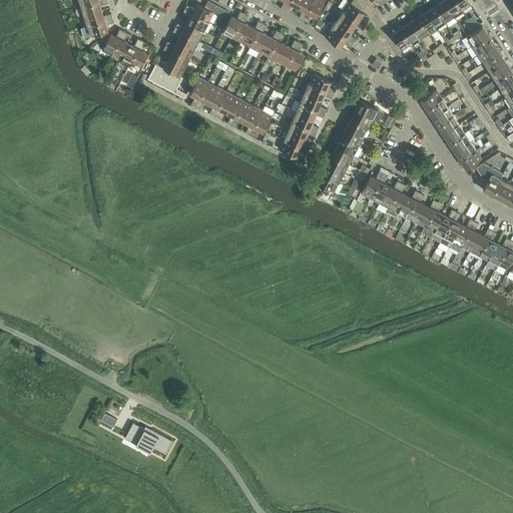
[(107,0),(100,0),(81,6),(84,16),(102,10),(100,5),(108,3),(107,0)]
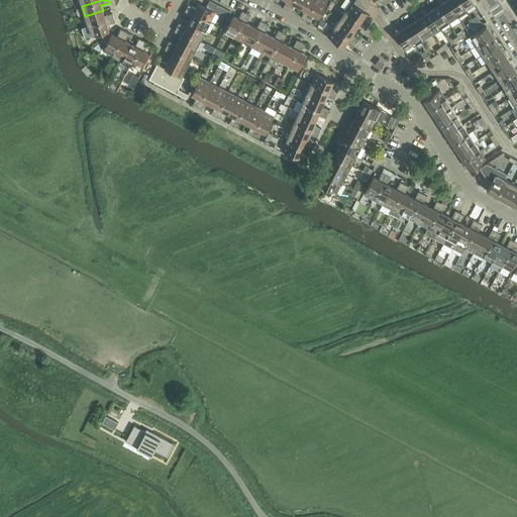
[(286,0),(287,0),(283,8),(287,10),(292,0),(286,0)]
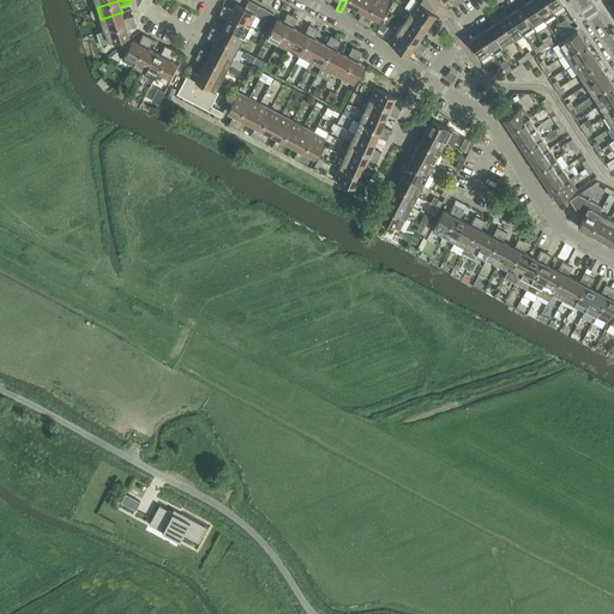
[(347,0),(341,12),(347,14),(350,6),(356,8),(361,0),(347,0)]
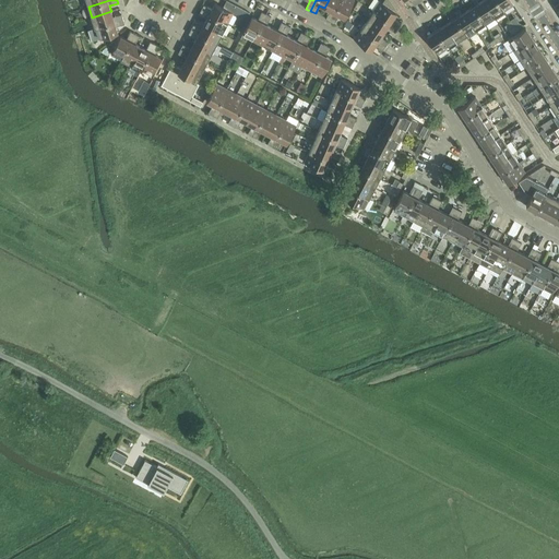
[(329,0),(324,8),(330,11),(325,19),(330,21),(341,0),(329,0)]
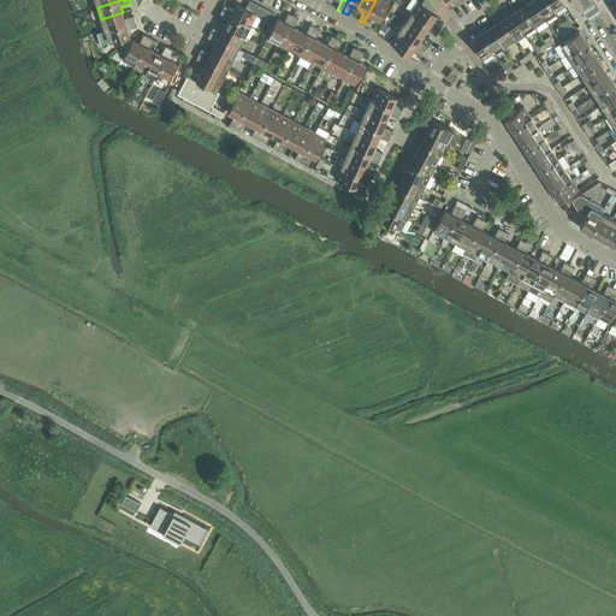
[(389,0),(375,0),(363,23),(369,27),(373,17),(380,21),(391,0),(389,0)]
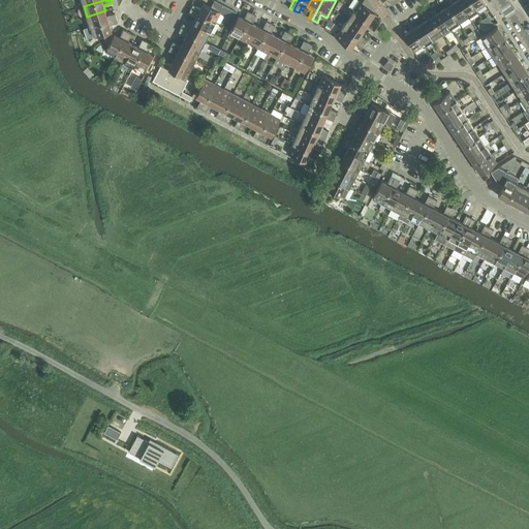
[(458,0),(448,6),(459,22),(468,17),(458,0)]
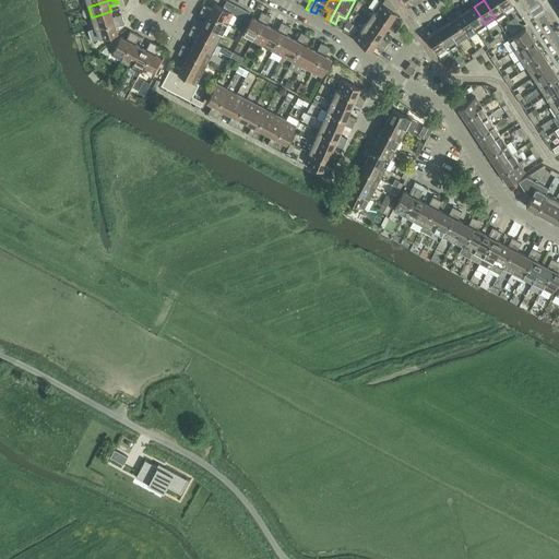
[(496,0),(483,0),(484,0),(495,18),(503,11),(496,0)]
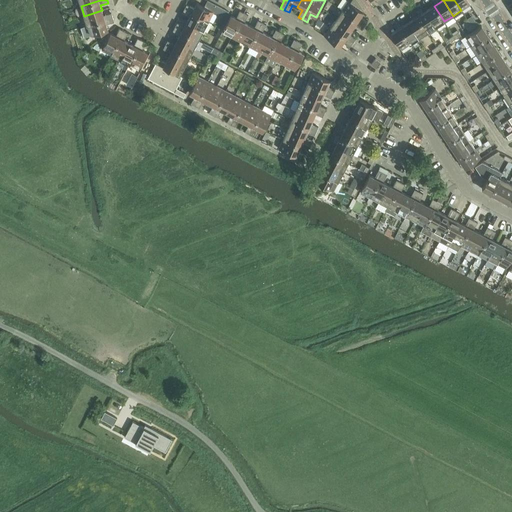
[(467,0),(454,0),(461,10),(470,4),(467,0)]
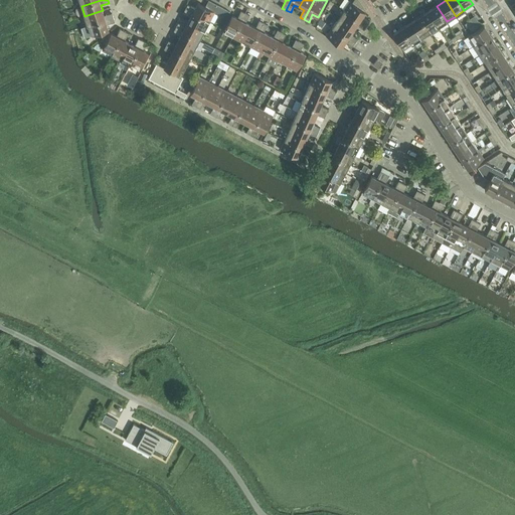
[(350,1),(344,10),(366,25),(369,21),(362,17),(365,12),(350,1)]
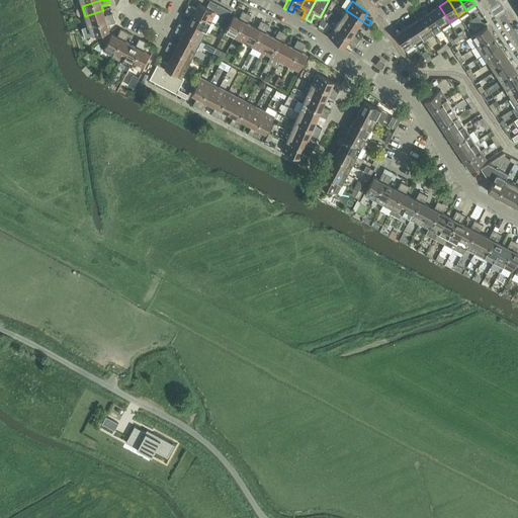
[(188,4),(186,9),(210,21),(216,12),(199,3),(196,8),(188,4)]
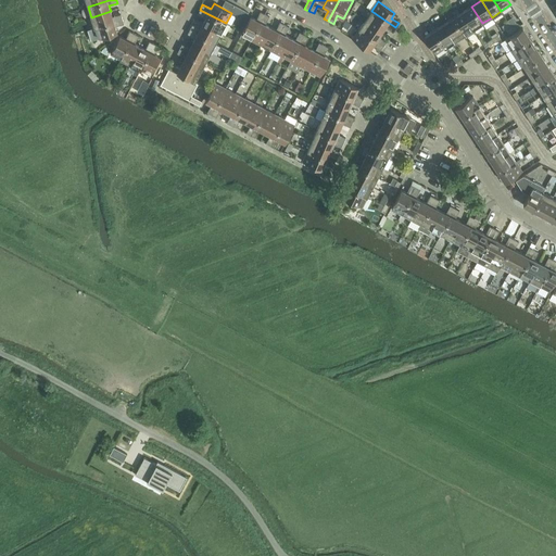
[(471,7),(462,12),(474,29),(482,23),(471,7)]
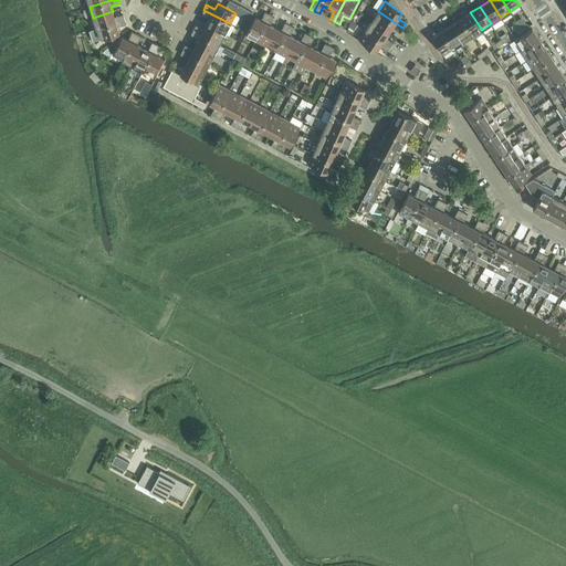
[(230,23),(203,10),(201,14),(209,19),(207,24),(226,33),(230,23)]
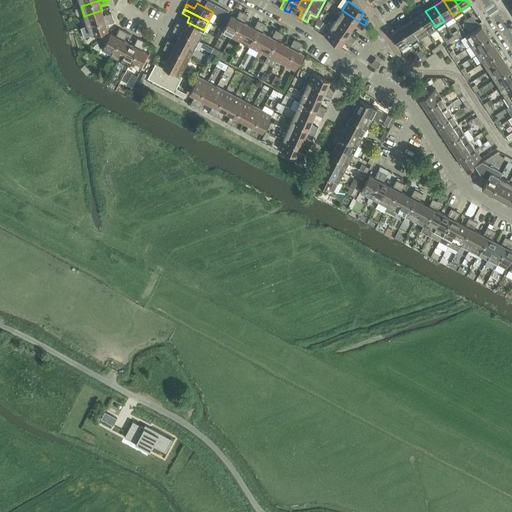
[(102,10),(84,16),(87,26),(113,17),(111,13),(103,15),(102,10)]
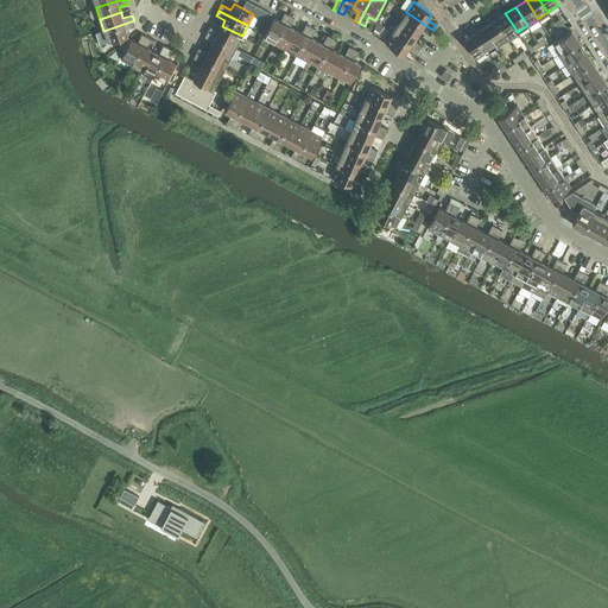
[(406,12),(399,23),(418,35),(422,30),(430,35),(432,30),(406,12)]
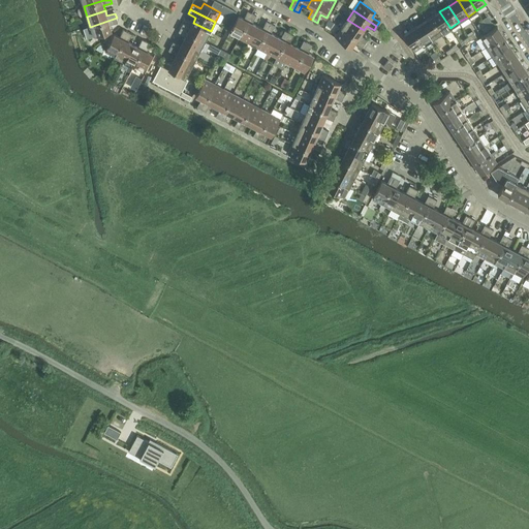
[(229,33),(239,38),(252,13),(248,11),(244,19),(239,16),(229,33)]
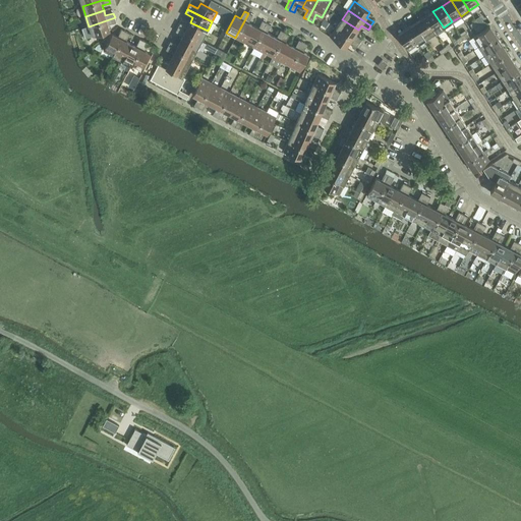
[(432,11),(424,17),(435,34),(444,27),(432,11)]
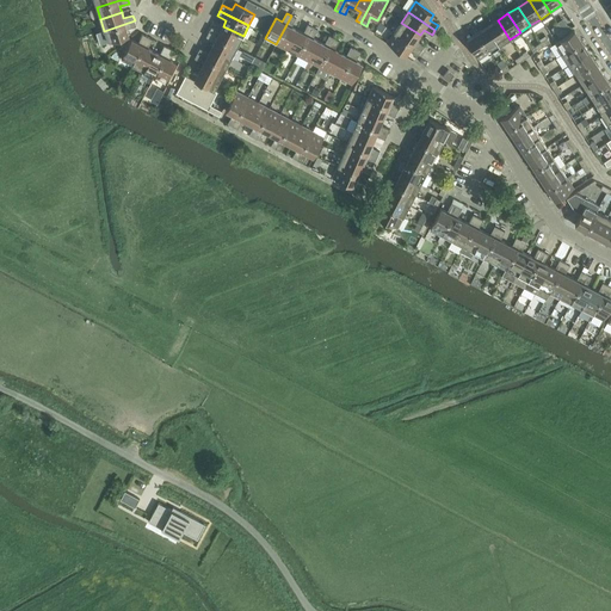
[(291,16),(276,44),(287,50),(297,30),(291,26),(296,18),(291,16)]
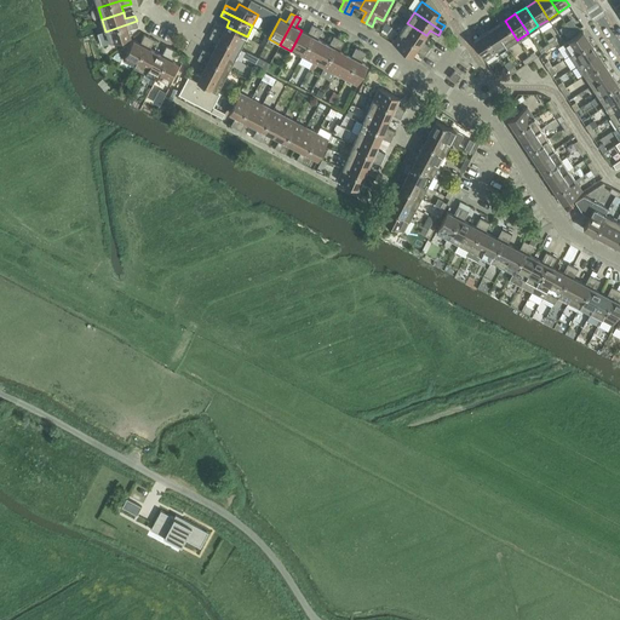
[(137,21),(105,32),(109,44),(131,36),(128,30),(138,27),(137,21)]
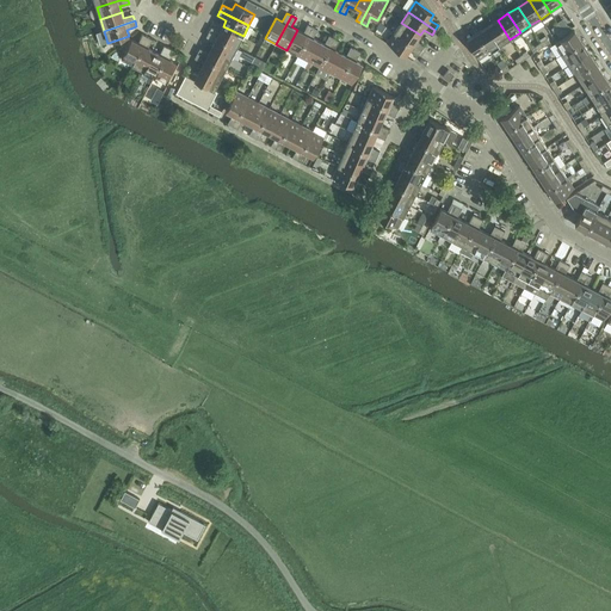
[(498,20),(487,26),(500,45),(510,39),(498,20)]
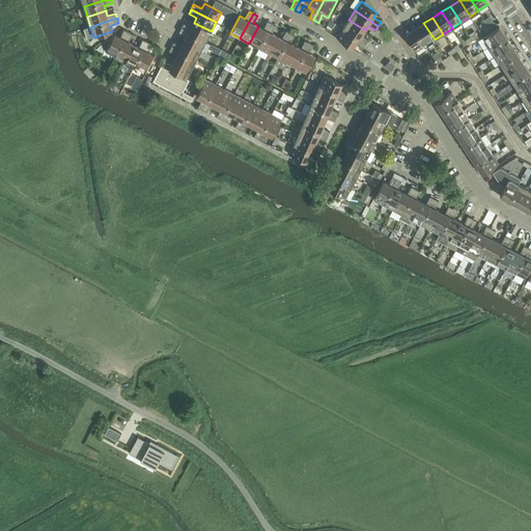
[(348,20),(342,28),(366,44),(369,39),(362,35),(365,30),(348,20)]
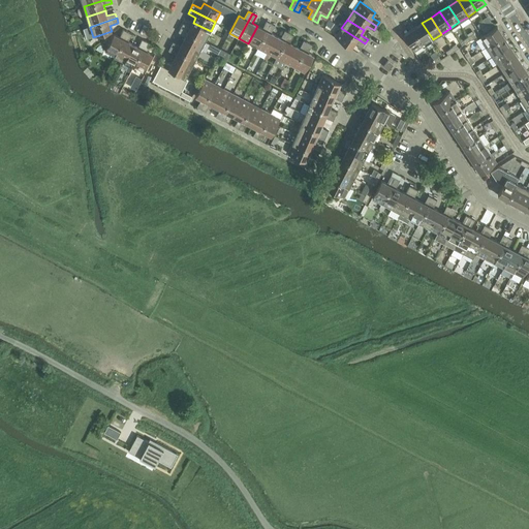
[(257,26),(248,43),(257,48),(271,23),(267,21),(262,28),(257,26)]
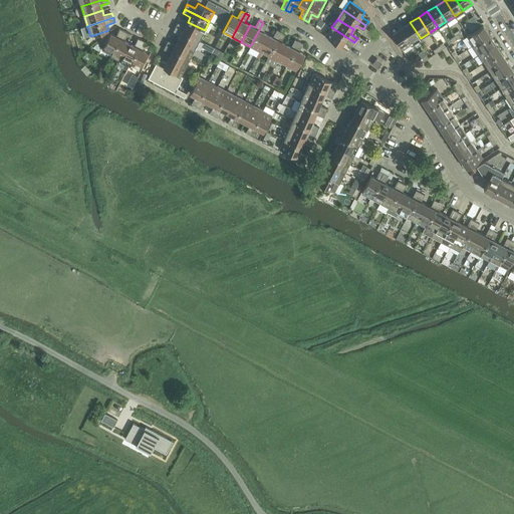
[(178,22),(176,27),(200,39),(205,30),(188,22),(185,26),(178,22)]
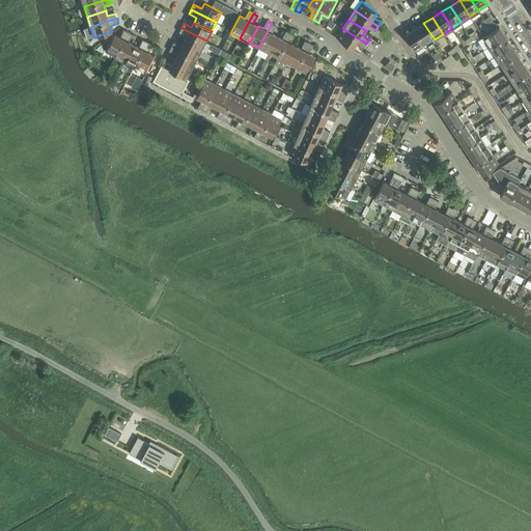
[(272,23),(258,48),(268,53),(277,36),(272,33),(276,26),(272,23)]
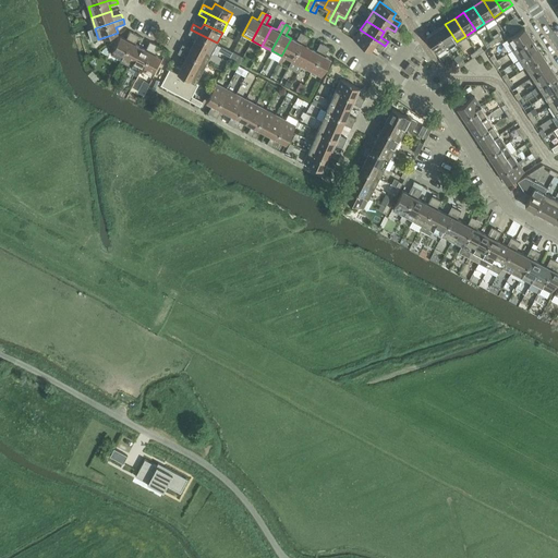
[(445,24),(436,31),(447,48),(457,41),(445,24)]
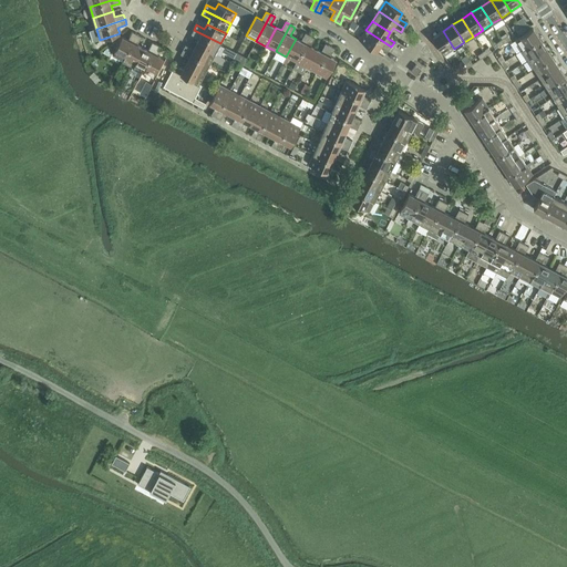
[(516,40),(522,50),(539,39),(533,29),(516,40)]
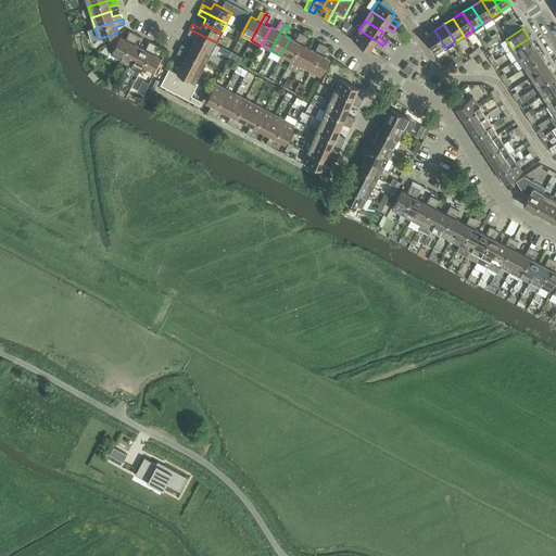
[(216,42),(190,29),(188,34),(196,38),(192,43),(211,52),(216,42)]
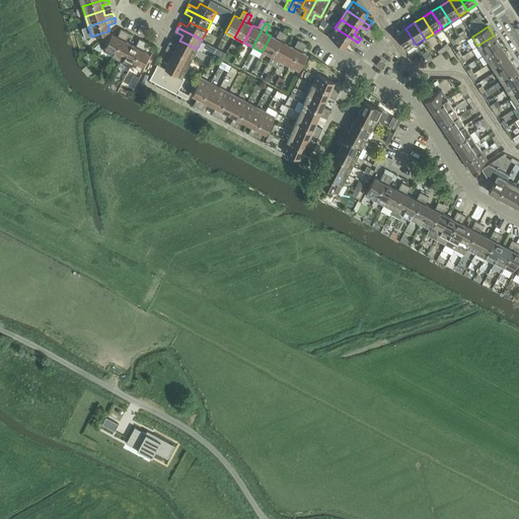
[(358,43),(335,27),(328,36),(345,47),(348,42),(355,47),(358,43)]
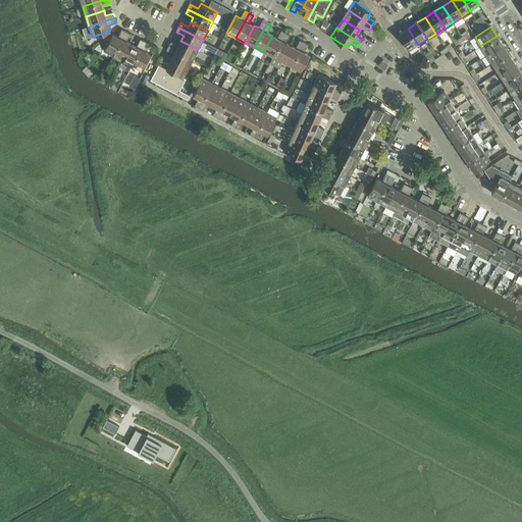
[(104,51),(113,56),(126,32),(122,29),(118,37),(112,34),(104,51)]
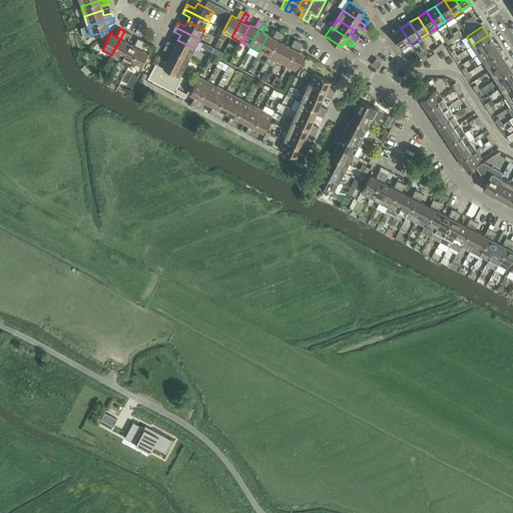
[(411,44),(401,28),(392,34),(402,50),(411,44)]
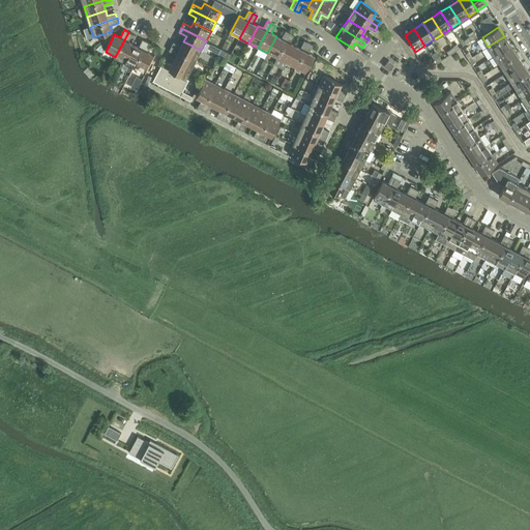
[(276,36),(267,53),(276,58),(290,33),(286,31),(282,38),(276,36)]
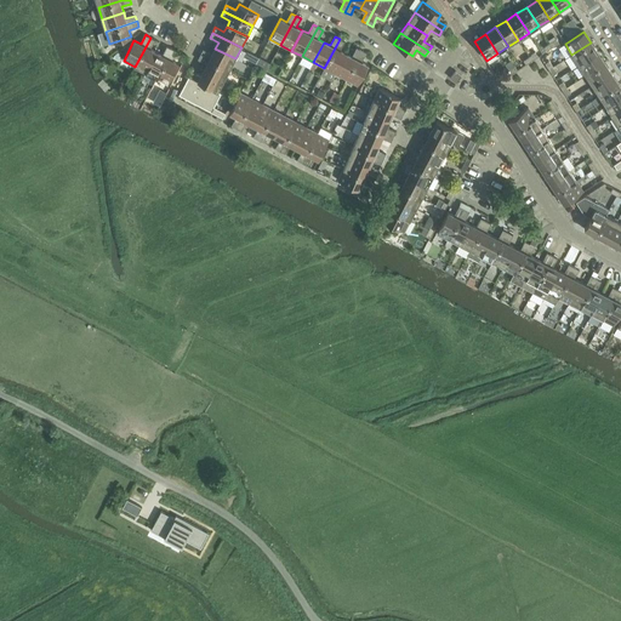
[(151,38),(135,67),(146,72),(157,52),(151,49),(155,40),(151,38)]
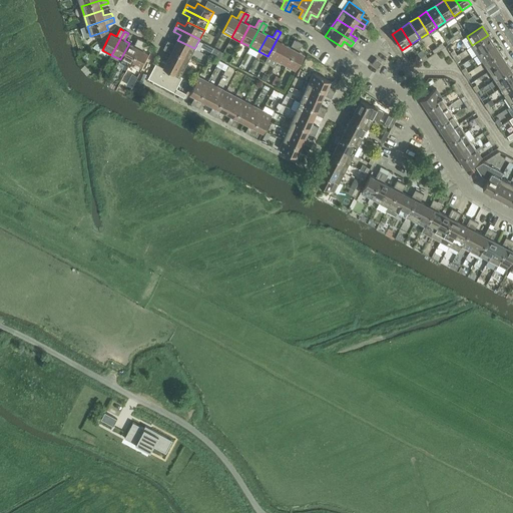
[(281,32),(268,56),(277,61),(286,44),(281,42),(285,34),(281,32)]
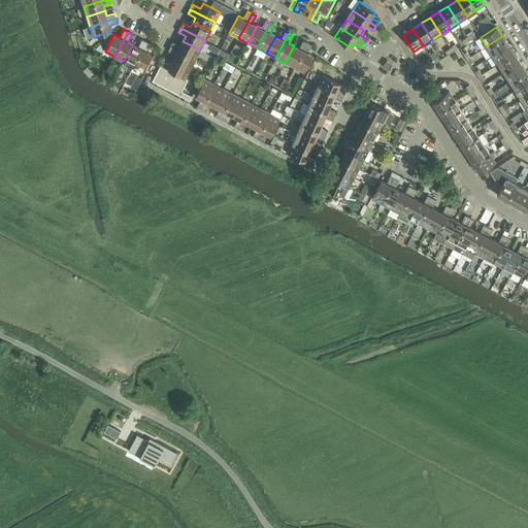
[(502,36),(486,46),(492,56),(508,44),(502,36)]
